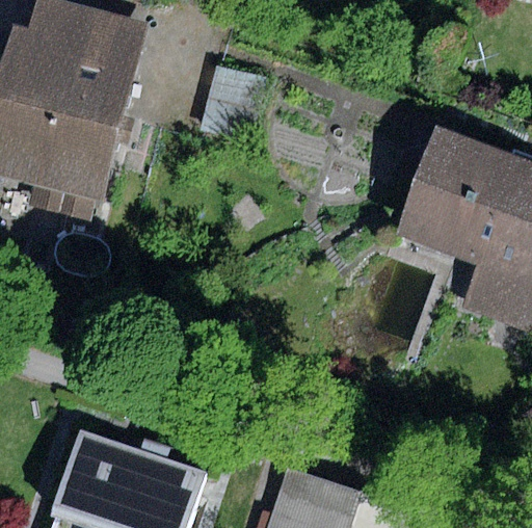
[(38,0),(31,30),(139,57),(149,21),(67,0),(38,0)]
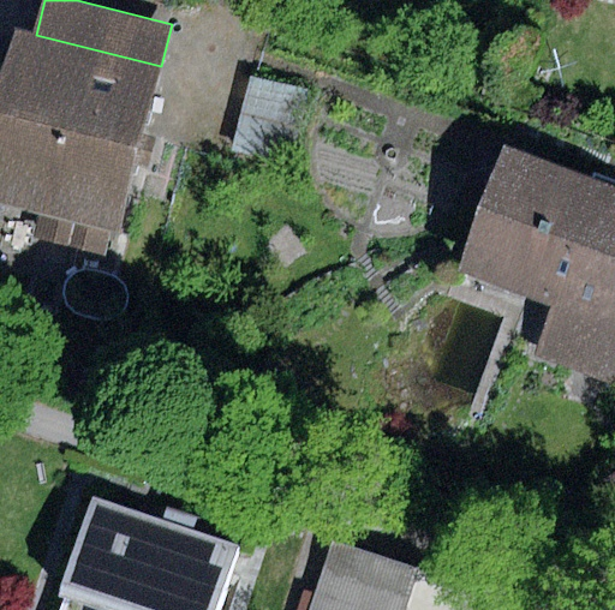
[(36,35),(19,30),(0,106),(0,197),(37,207),(29,238),(101,256),(108,226),(119,228),(161,66),(36,35)]
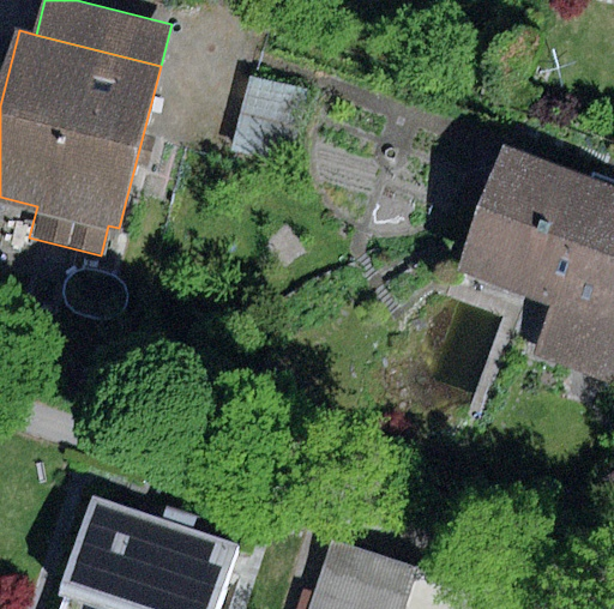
[(252,73),(233,148),(288,161),(306,86),(252,73)]
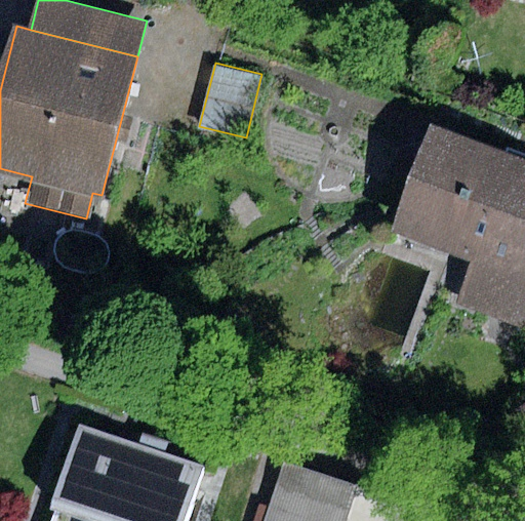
[(524,157),(435,125),(397,230),(473,255),(523,274),(524,269),(524,157)]
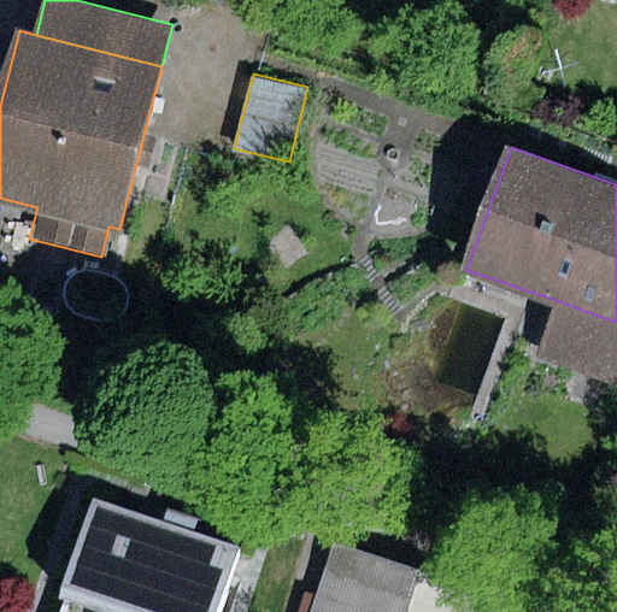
[(615,322),(556,300),(535,354),(595,376),(615,322)]
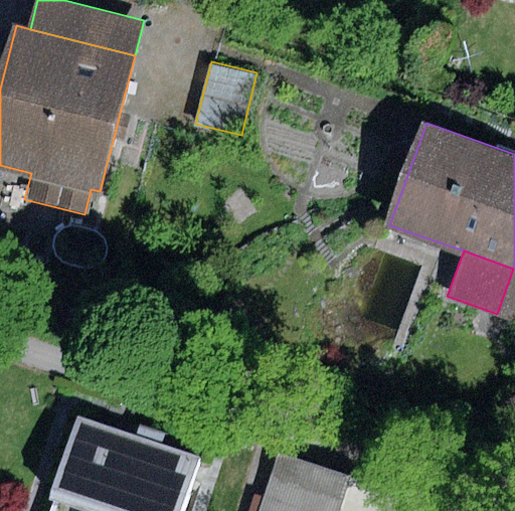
[(514,264),(513,269),(497,314),(514,320),(514,264)]
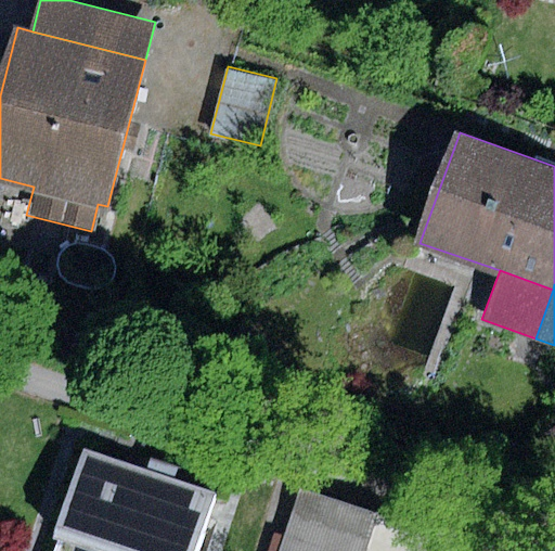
[(194,550),(214,491),(87,450),(54,550),(194,550)]
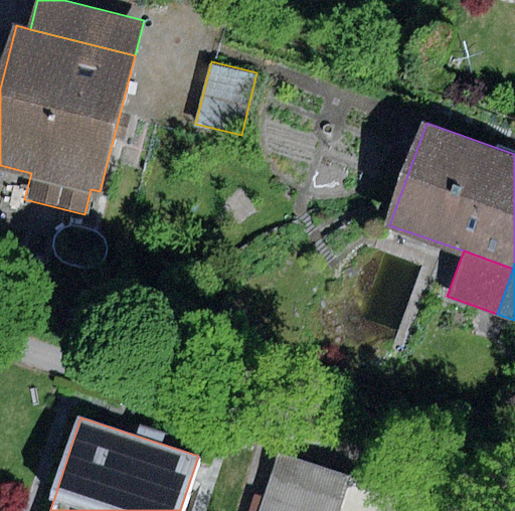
[(278,451),(258,510),(317,510),(332,468),(278,451)]
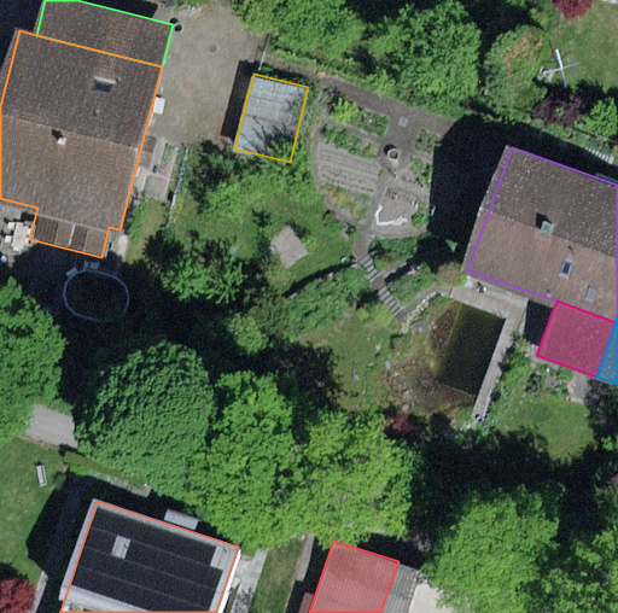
[(456,612),(467,584),(398,561),(380,612),(456,612)]
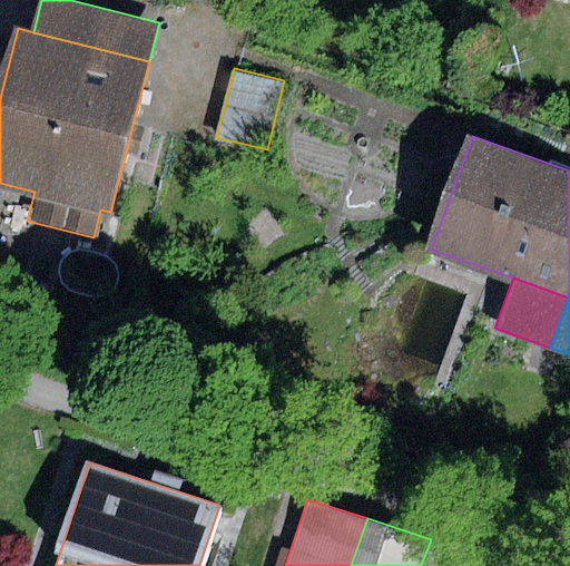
All buildings are outlined.
